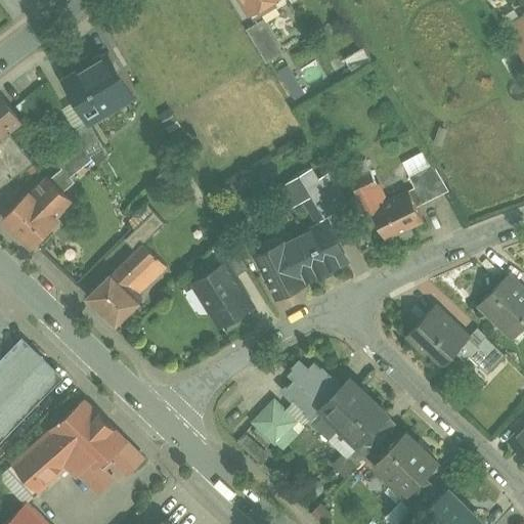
[(245,0),(252,11),(270,0),(245,0)]
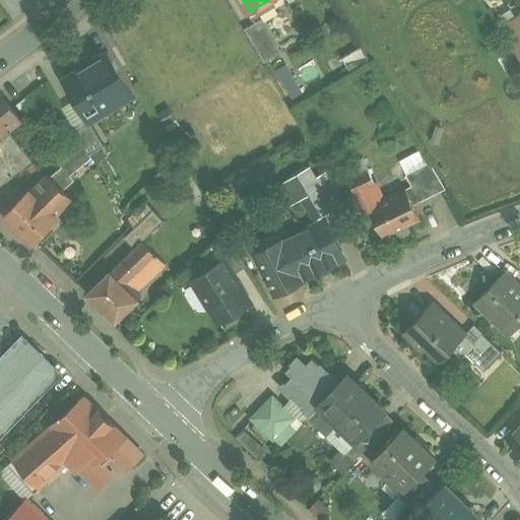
[(519,18),(503,28),(519,57),(519,18)]
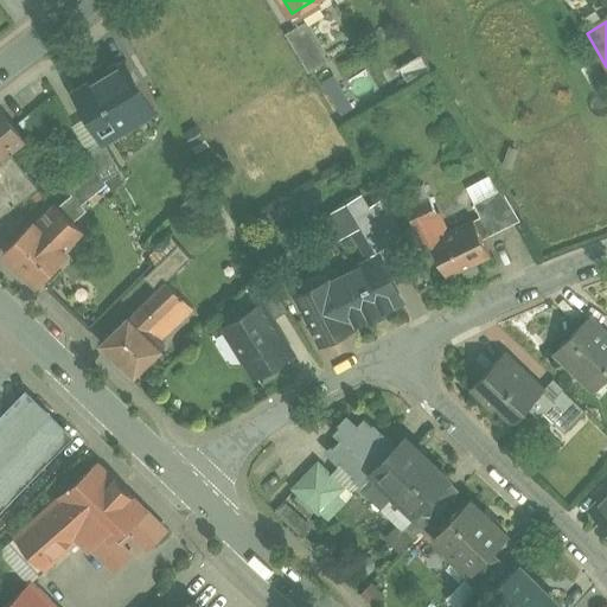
[(326,62),(306,29),(291,38),(311,71),(326,62)]
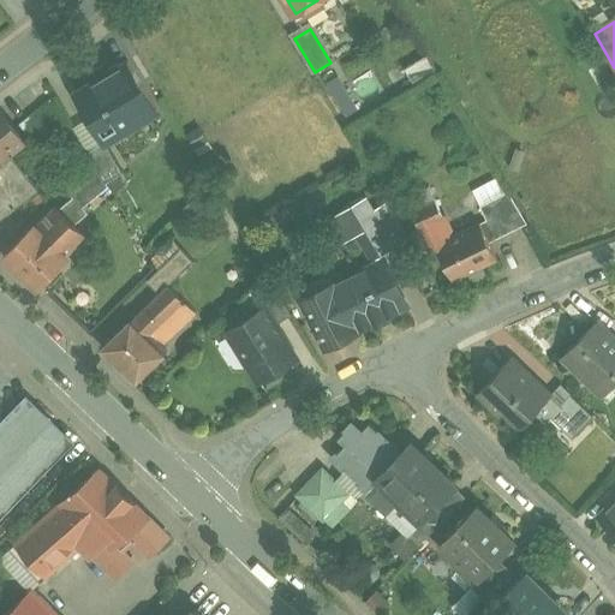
[(130,61),(77,93),(106,142),(159,111),(130,61)]
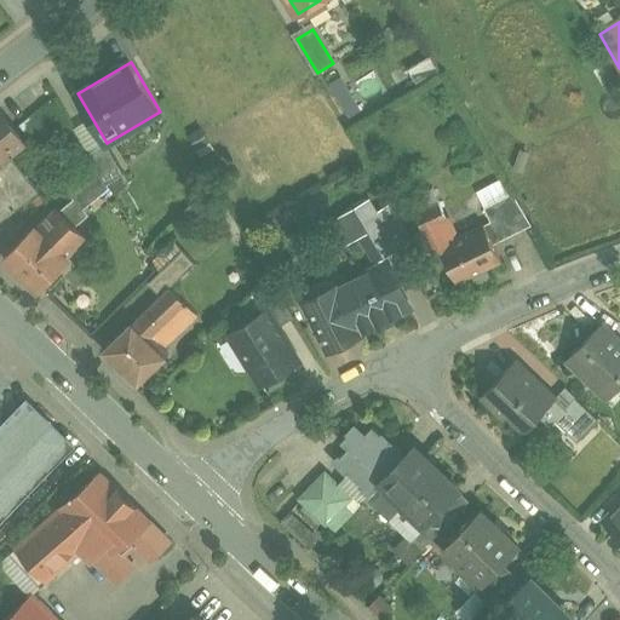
[(53,99),(19,125),(36,145),(70,121),(53,99)]
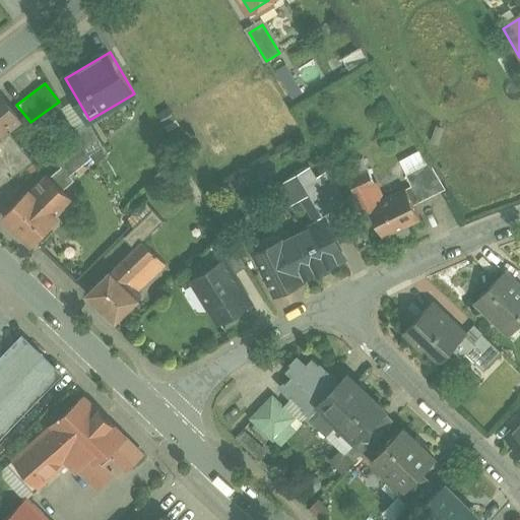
[(0,93),(0,135),(10,127),(21,119),(0,93)]
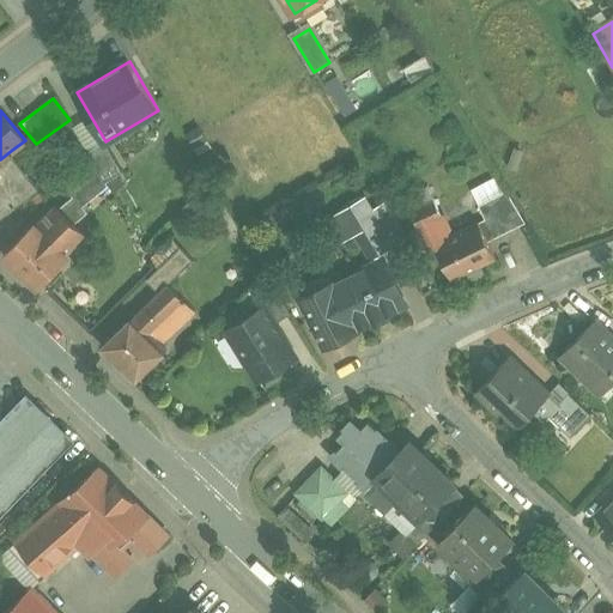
[(122,171),(105,141),(89,151),(95,162),(107,181),(122,171)]
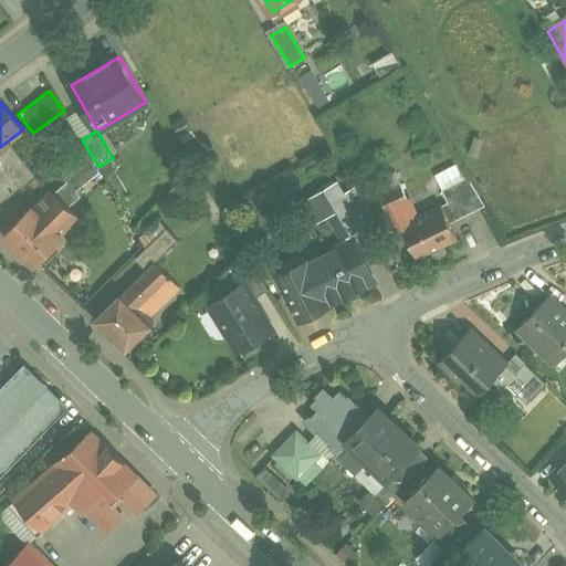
[(11,138),(0,147),(0,201),(39,173),(11,138)]
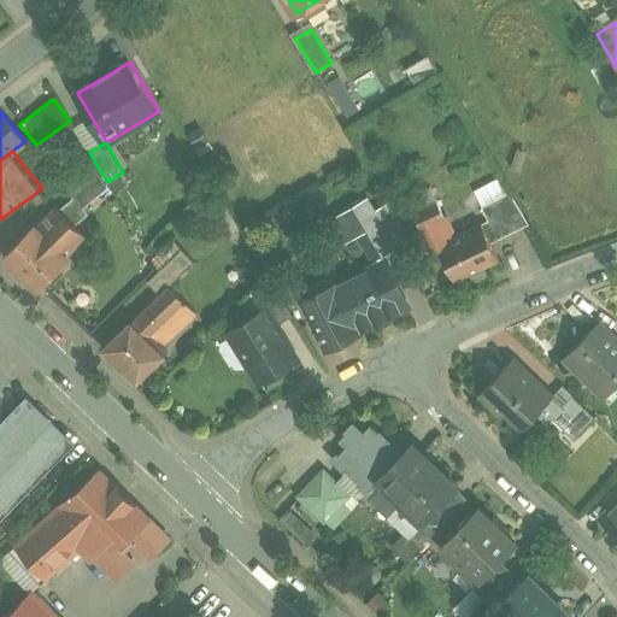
[(95,163),(65,186),(82,207),(110,187),(107,182),(95,163)]
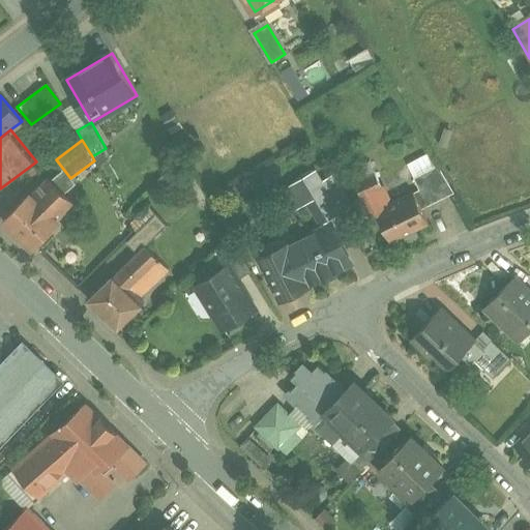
[(372,163),(351,173),(356,182),(377,172),(372,163)]
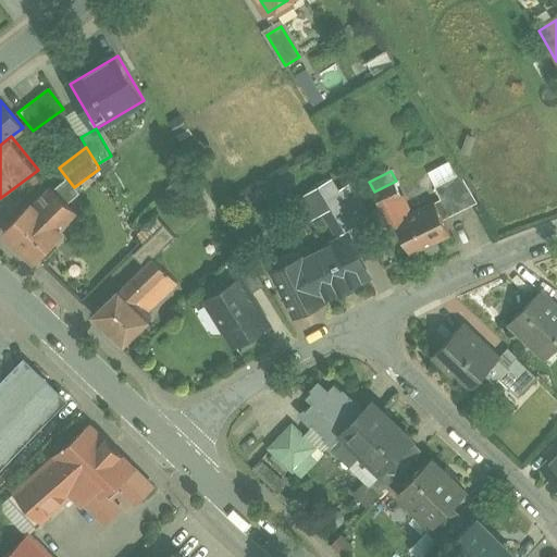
[(461,173),(436,187),(449,213),(478,199),(461,173)]
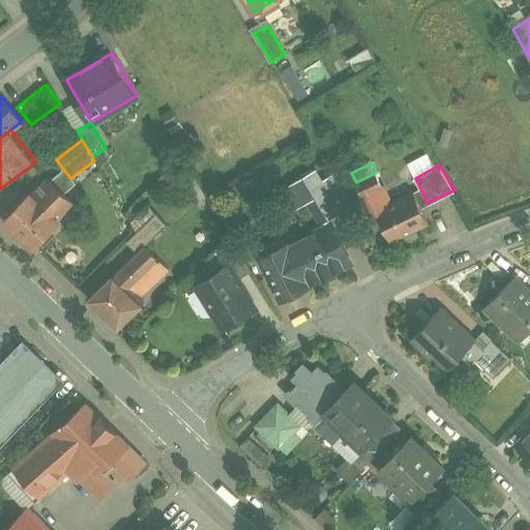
[(377,172),(356,182),(363,198),(364,199),(372,196),(385,188),(377,172)]
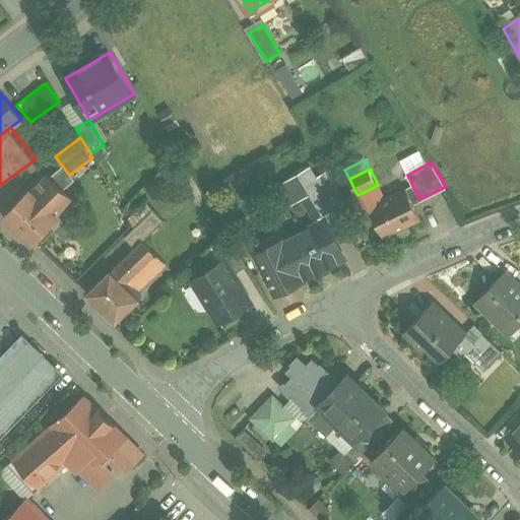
[(335,209),(320,184),(309,191),(323,216),(335,209)]
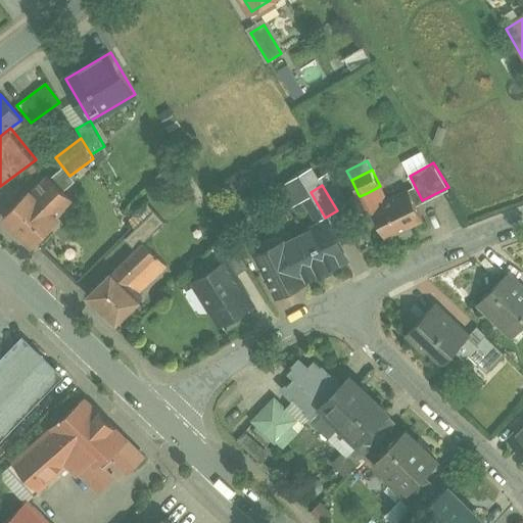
[(380,186),(367,193),(374,207),(387,201),(380,186)]
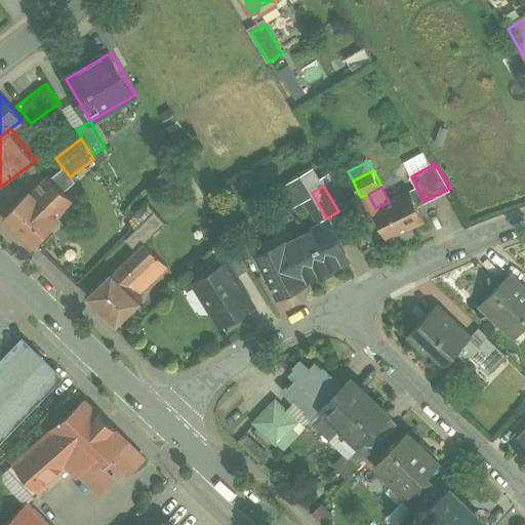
[(62,188),(44,204),(58,217),(75,201),(62,188)]
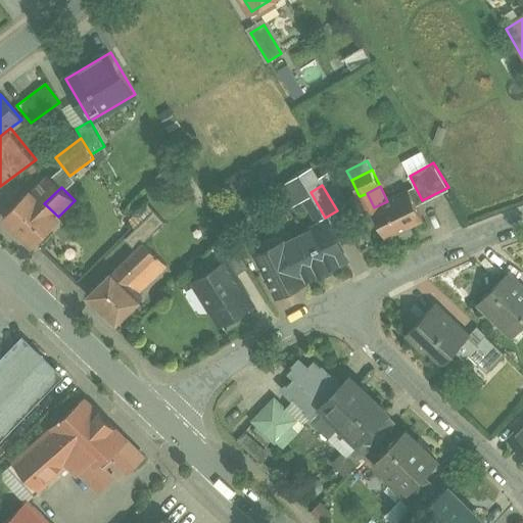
[(374,207),(372,208),(373,209),(387,237),(399,231),(403,238),(407,239),(414,236),(415,233),(411,226),(424,219),(410,190),(374,207)]
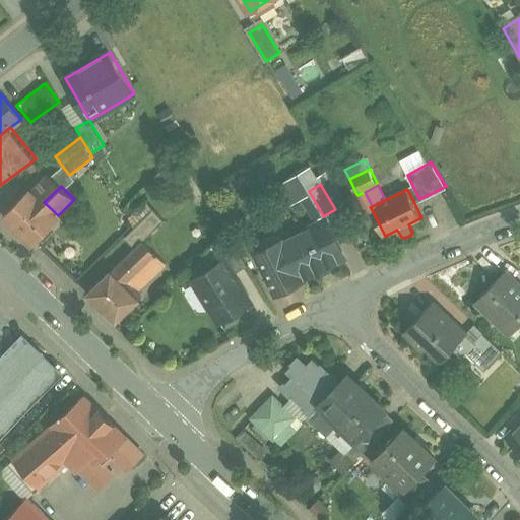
[(30,190),(6,214),(34,242),(59,216),(58,215),(44,202),(30,190)]
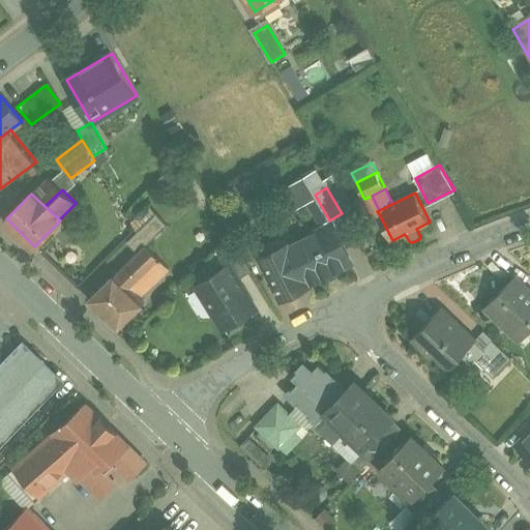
[(372,196),(364,199),(363,198),(356,201),(364,218),(378,212),(377,211),(379,210),(372,196)]
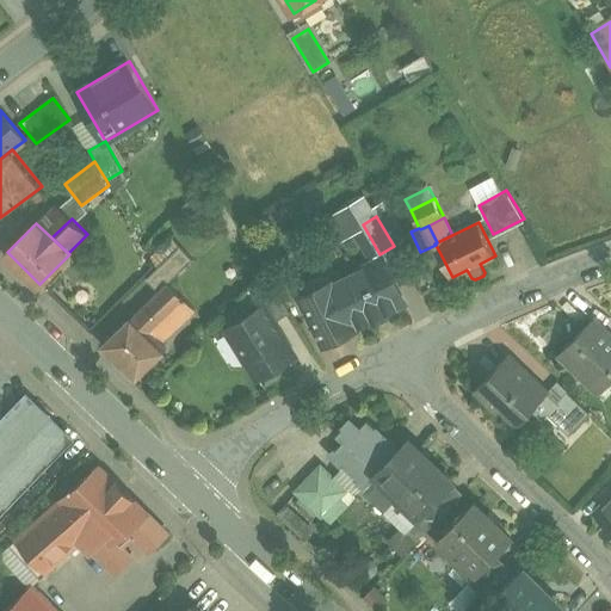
[(183,246),(148,279),(160,291),(168,283),(170,283),(195,259),(183,246)]
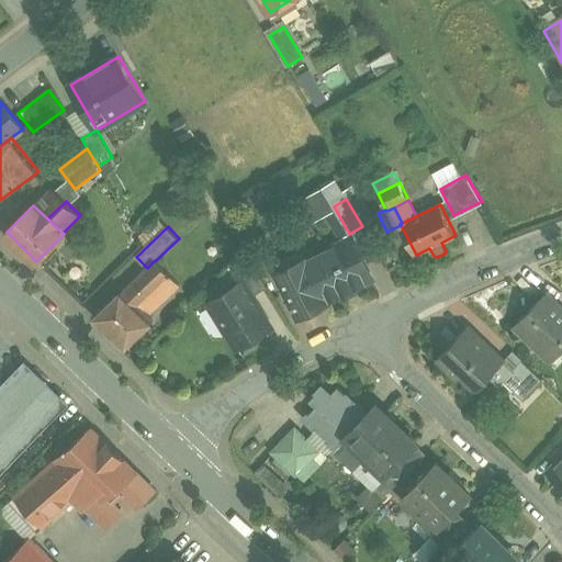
[(353,238),(306,261),(324,298),(351,283),(355,290),(374,280),(353,238)]
